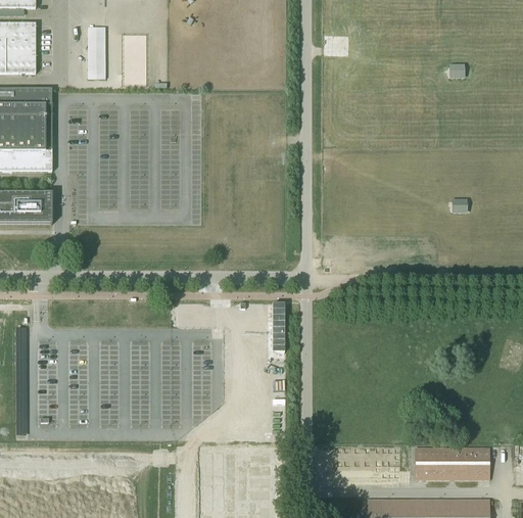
[(0,0),(0,221),(51,222),(51,191),(0,191),(0,169),(51,170),(51,89),(51,87),(0,86),(0,71),(35,72),(35,21),(0,20),(0,5),(35,5),(35,0),(0,0)]
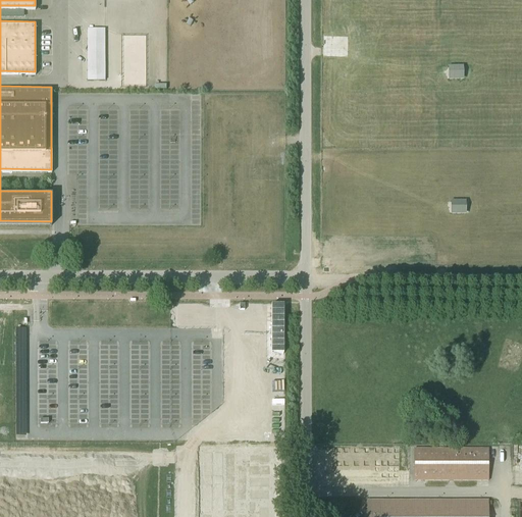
[(105,79),(105,28),(87,28),(87,79),(105,79)]
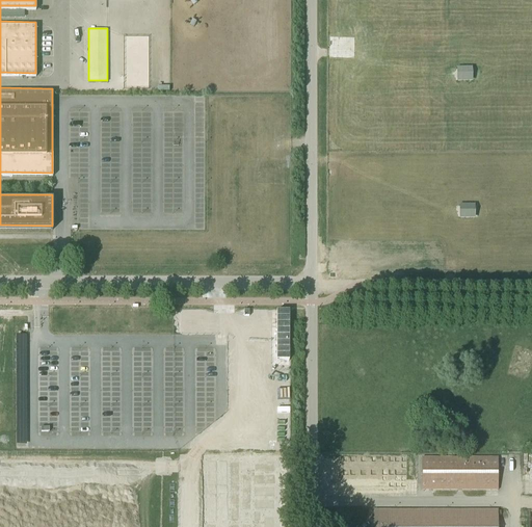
[(126,31),(126,47),(148,47),(148,31),(126,31)]
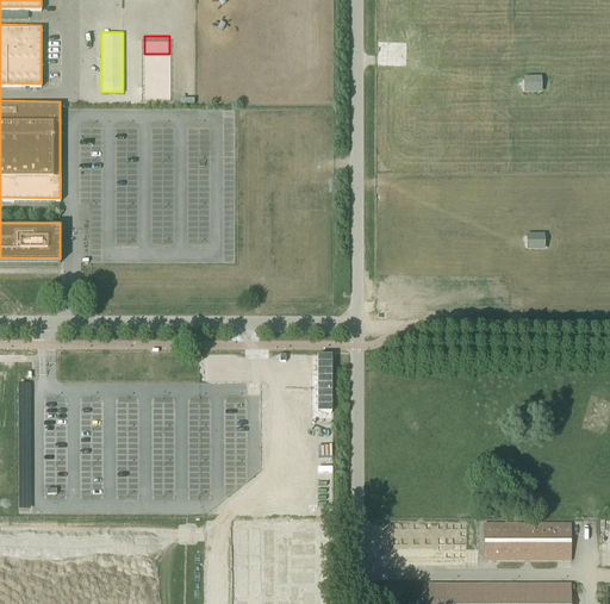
[(541,74),(523,74),(523,89),(541,89),(541,74)]
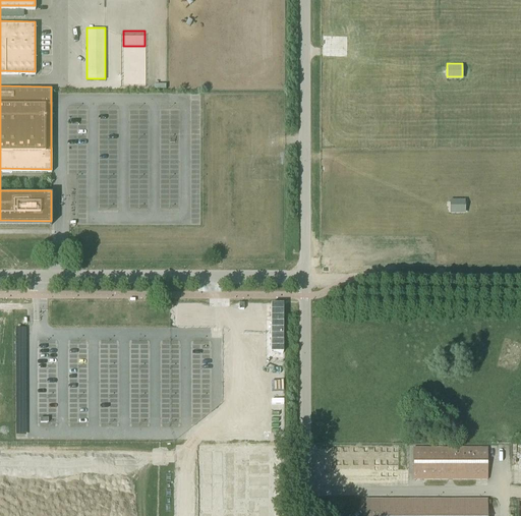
[(200,515),(271,515),(272,444),(200,444),(200,515)]
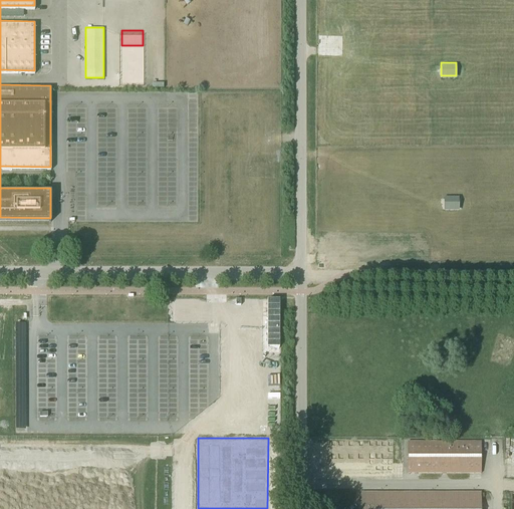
[(481,438),(414,438),(407,438),(407,469),(481,469),(481,438)]
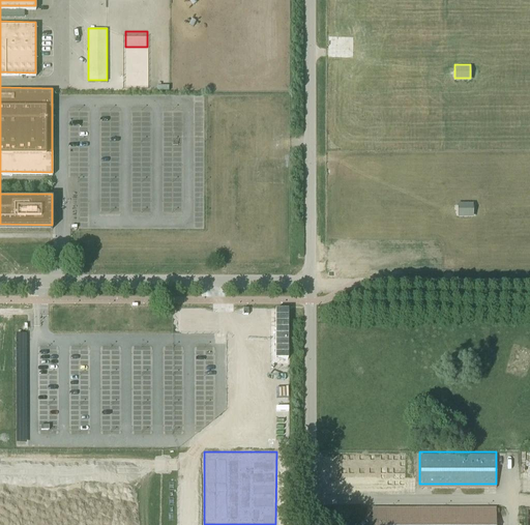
[(495,524),(496,504),(386,504),(372,504),(372,524),(495,524)]
